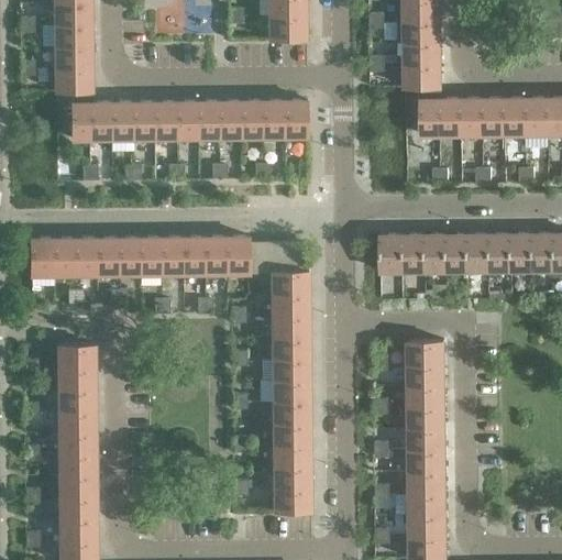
[(305,18),(304,0),(267,0),(268,9),(266,9),(266,15),(268,15),(268,18),(305,18)]
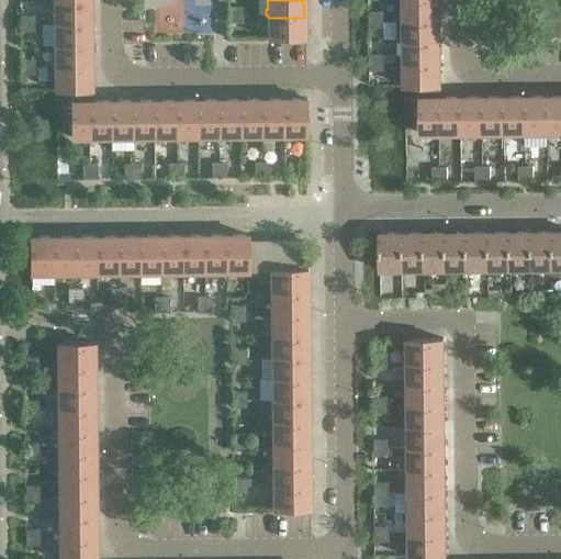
[(439,22),(439,1),(403,1),(403,3),(401,3),(401,10),(403,10),(403,23),(439,22)]
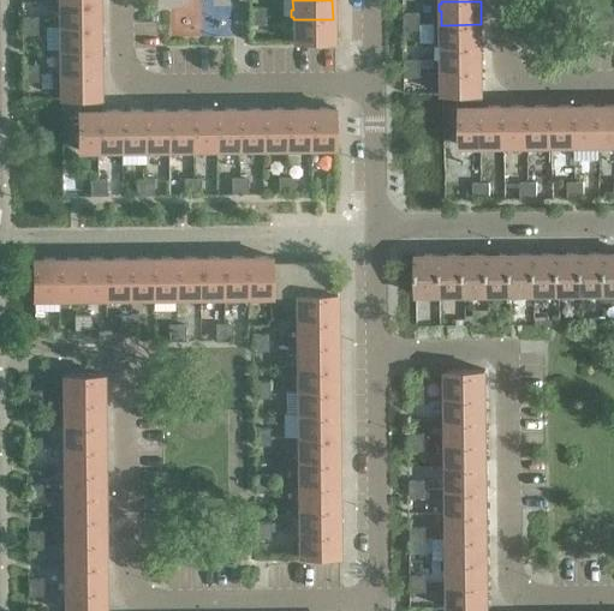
[(99,29),(99,5),(59,5),(59,7),(57,7),(57,16),(59,16),(59,29),(99,29)]
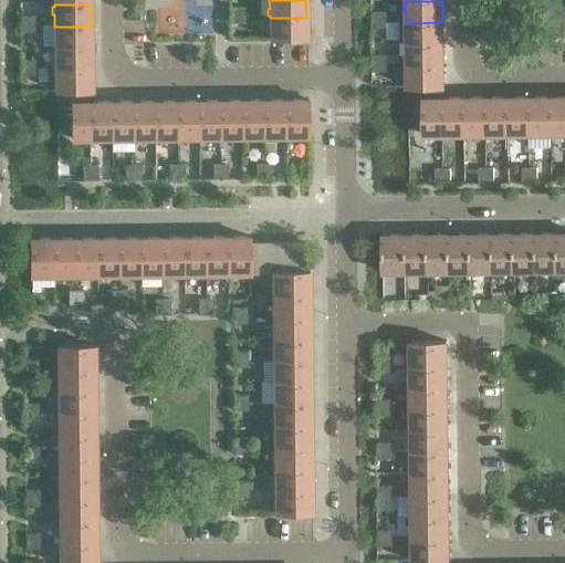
[(306,40),(306,18),(270,18),(270,30),(268,30),(268,38),(270,38),(270,40),(306,40)]
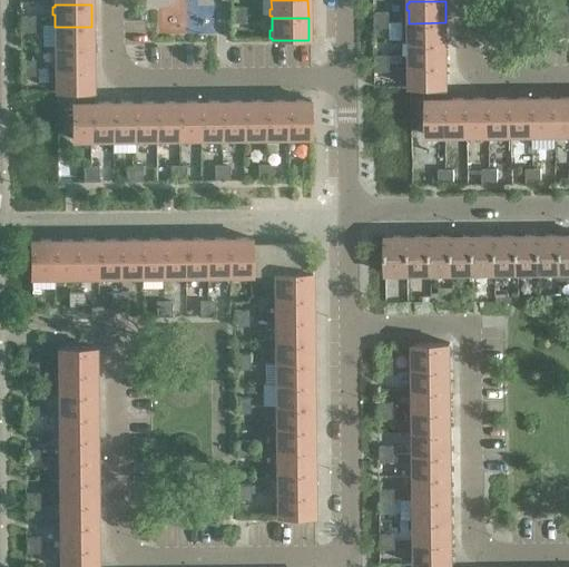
[(445,45),(445,22),(409,23),(409,25),(406,25),(406,32),(409,32),(409,45),(445,45)]
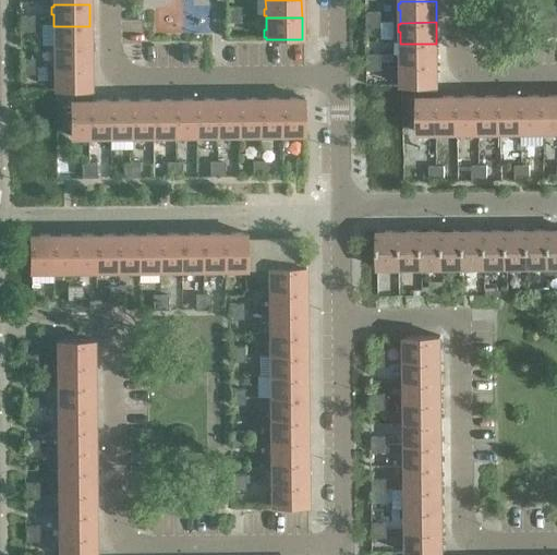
[(89,47),(89,26),(53,26),(53,27),(51,27),(51,35),(53,35),(53,48),(89,47)]
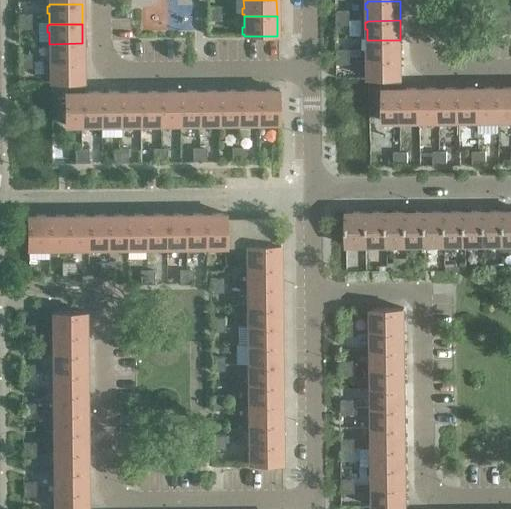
[(400,60),(400,40),(367,40),(367,42),(365,42),(365,49),(367,49),(367,60),(400,60)]
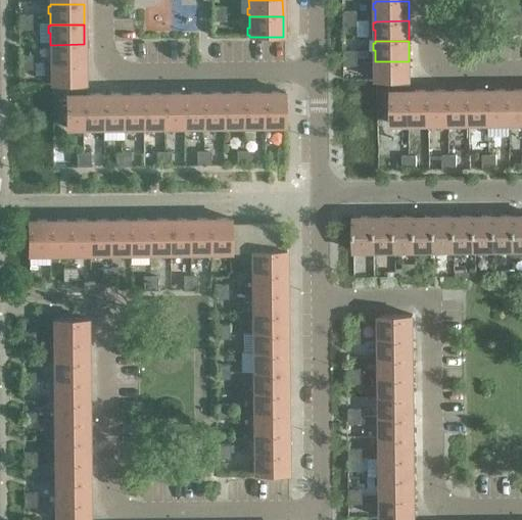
[(85,64),(84,44),(50,45),(50,46),(48,46),(48,53),(50,53),(50,64),(85,64)]
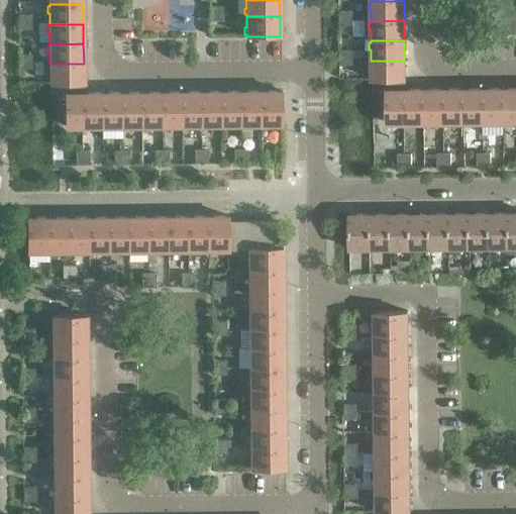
[(405,81),(404,61),(371,61),(371,62),(369,62),(370,69),(371,69),(372,81),(390,81),(403,81),(405,81)]
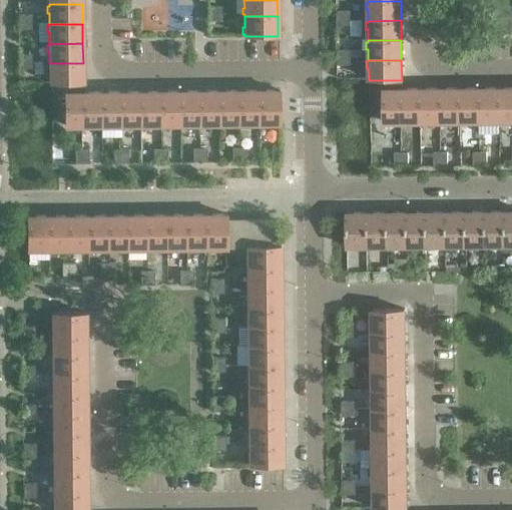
[(83,83),(83,63),(49,63),(49,65),(48,65),(48,71),(50,71),(50,84),(68,83),(81,83),(83,83)]
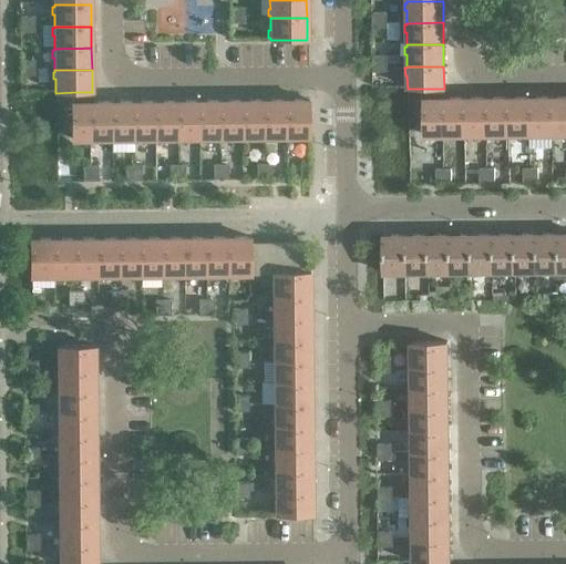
[(442,137),(441,101),(442,101),(442,89),(428,89),(428,101),(423,101),(424,137),(433,137),(433,140),(440,140),(440,137),(442,137)]
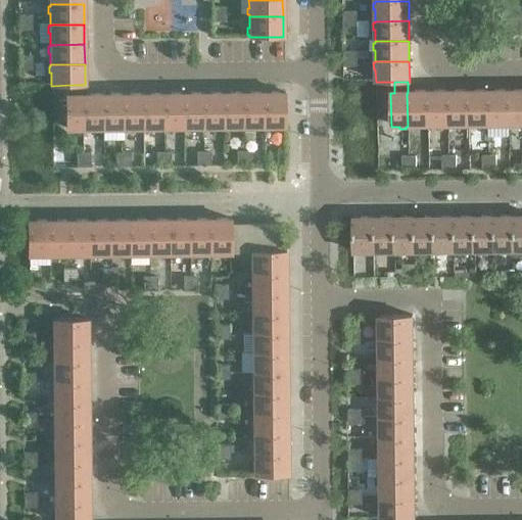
[(83,131),(83,96),(84,96),(83,85),(69,85),(69,96),(65,96),(66,131),(75,131),(75,132),(82,132),(82,131),(83,131)]
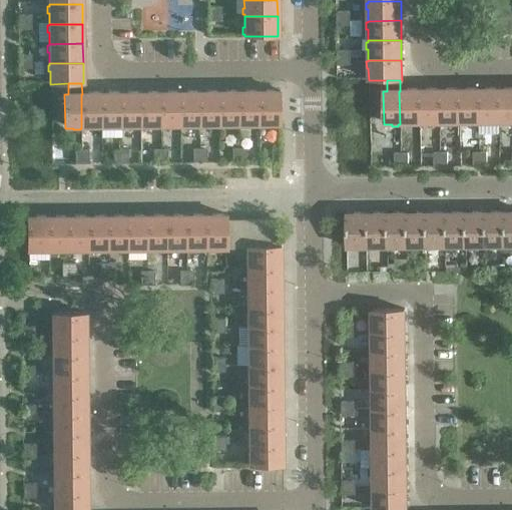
[(511,89),(497,90),(498,123),(509,123),(509,125),(511,124),(511,89)]
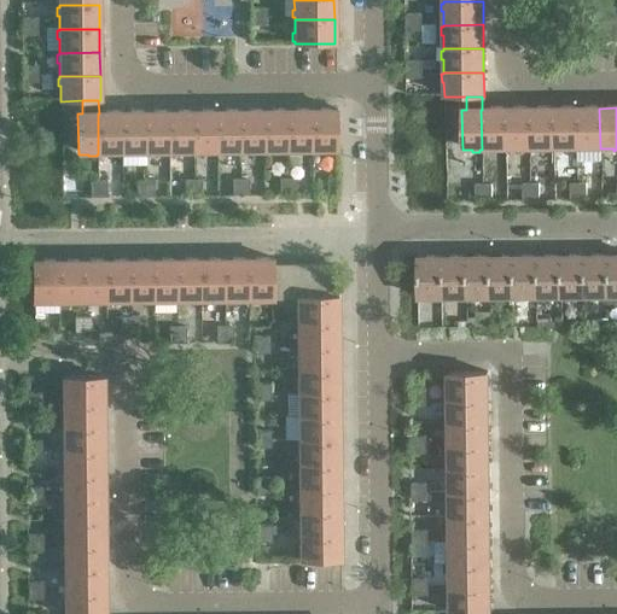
[(553,150),(552,109),(529,110),(529,150),(542,150),(542,152),(551,151),(551,150),(553,150)]
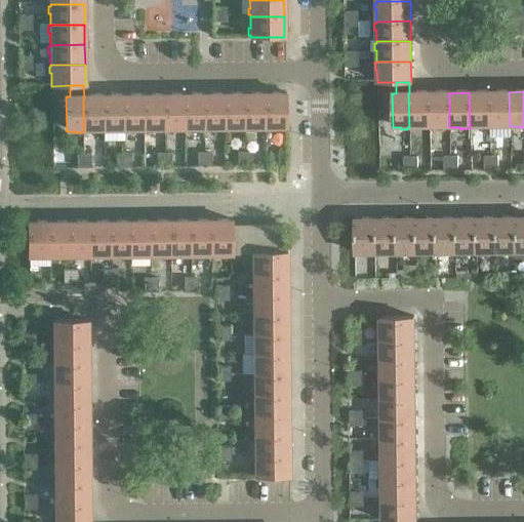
[(489,126),(489,92),(469,92),(470,127),(481,126),(481,128),(488,128),(488,126),(489,126)]
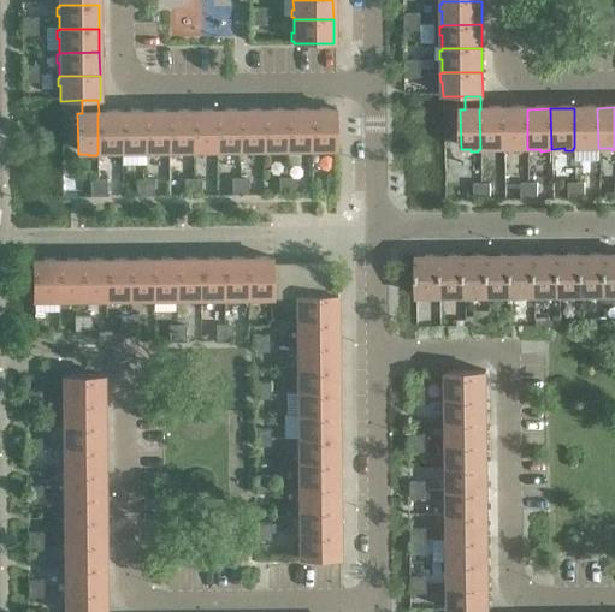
[(598,148),(597,108),(574,108),(574,148),(589,148),(589,150),(596,150),(596,148),(598,148)]
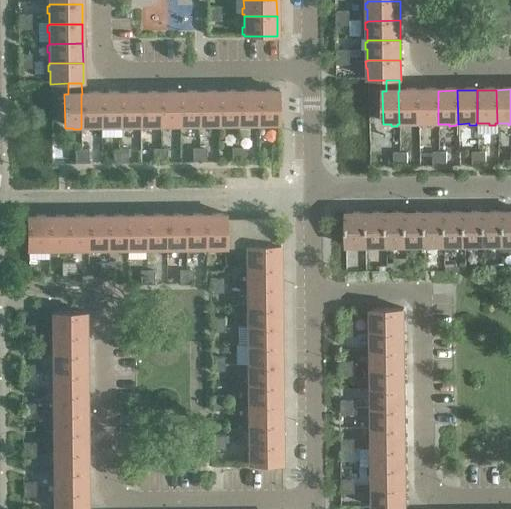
[(418,91),(399,91),(398,91),(399,124),(410,124),(410,126),(417,126),(417,124),(418,124),(418,91)]
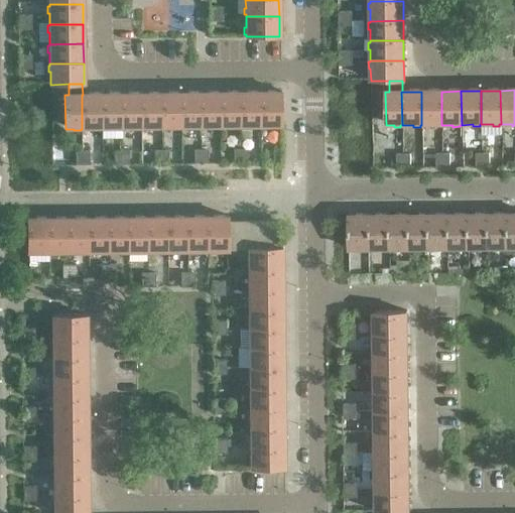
[(441,125),(441,92),(421,92),(421,125),(433,125),(433,127),(440,127),(440,125),(441,125)]
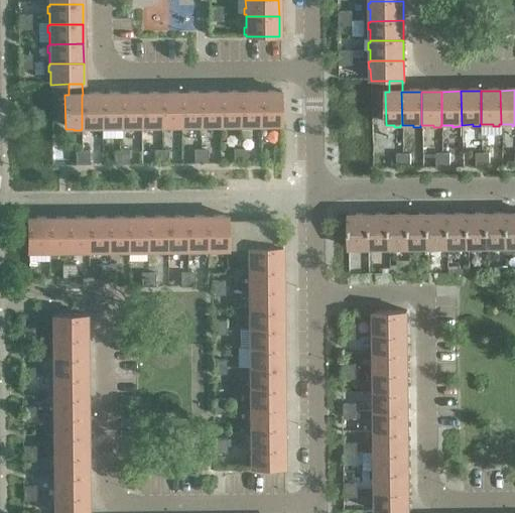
[(259,127),(259,93),(239,94),(240,127),(251,127),(251,129),(258,129),(258,127),(259,127)]
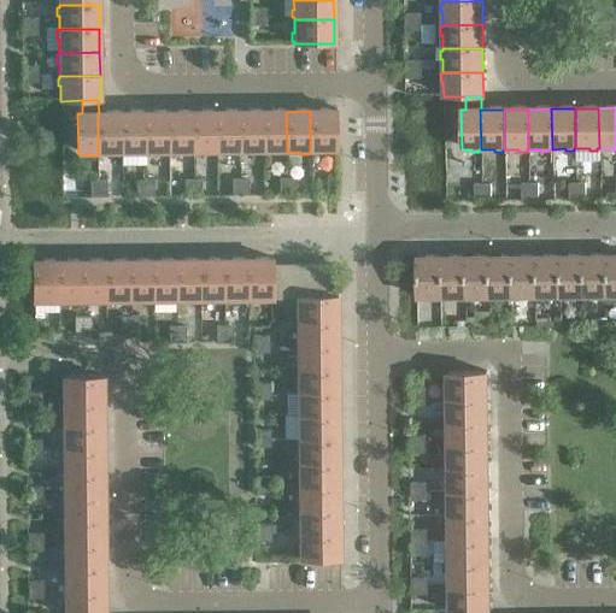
[(335,151),(335,111),(310,111),(310,152),(324,152),(324,153),(333,153),(333,151),(335,151)]
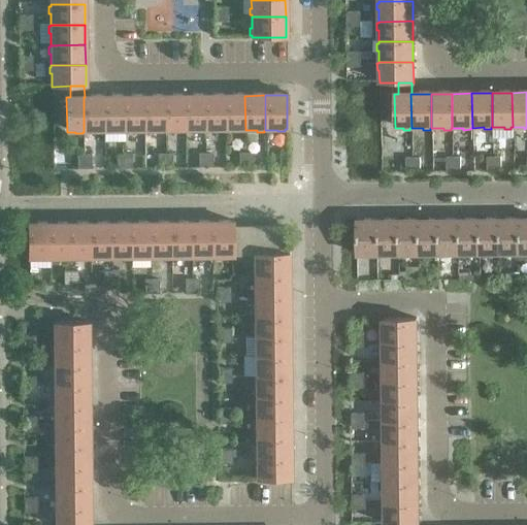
[(164,131),(164,96),(143,97),(144,131),(156,131),(156,133),(163,133),(163,131),(164,131)]
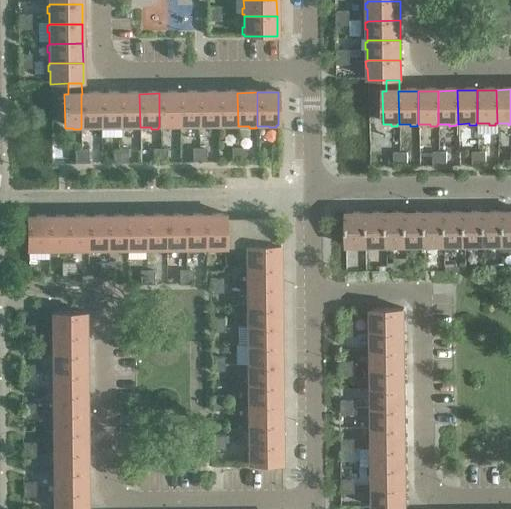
[(179,126),(179,93),(159,93),(159,127),(171,127),(171,128),(178,128),(178,126),(179,126)]
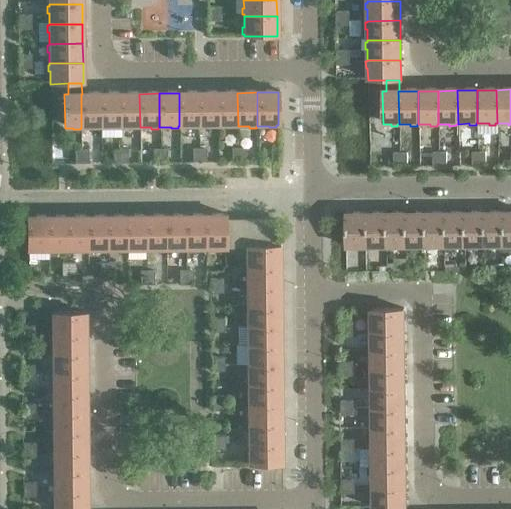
[(199,126),(198,93),(179,93),(179,126),(190,126),(190,128),(197,128),(197,126),(199,126)]
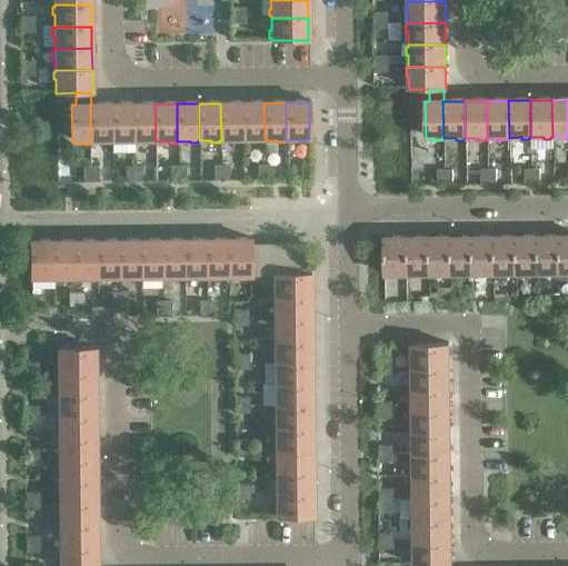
[(242,140),(242,103),(220,103),(221,140),(233,140),(233,142),(241,142),(241,140),(242,140)]
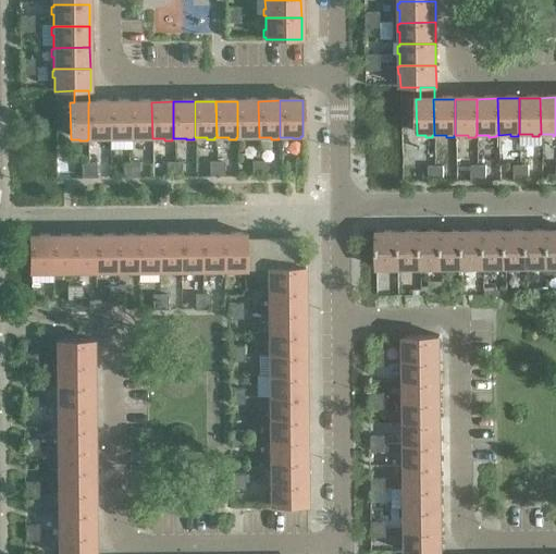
[(259,137),(258,101),(237,101),(237,137),(250,137),(250,139),(257,139),(257,137),(259,137)]
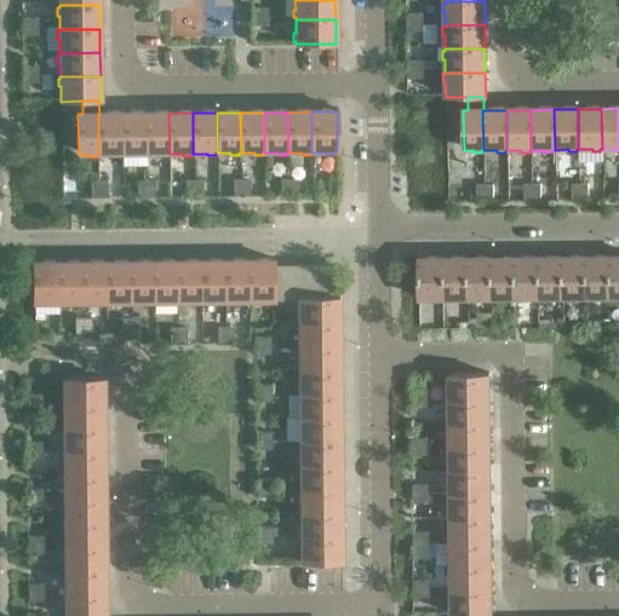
[(122,154),(121,114),(99,114),(98,114),(98,155),(112,154),(112,156),(120,156),(120,154),(122,154)]
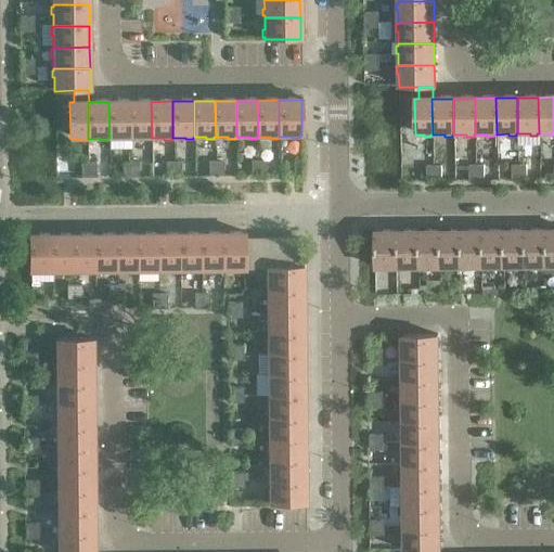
[(130,138),(130,102),(108,102),(110,138),(121,138),(121,140),(129,140),(129,138),(130,138)]
